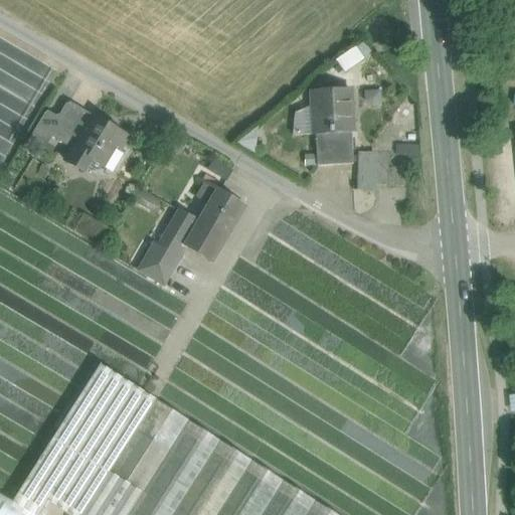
[(362,45),(341,58),(348,71),(370,57),(362,45)]
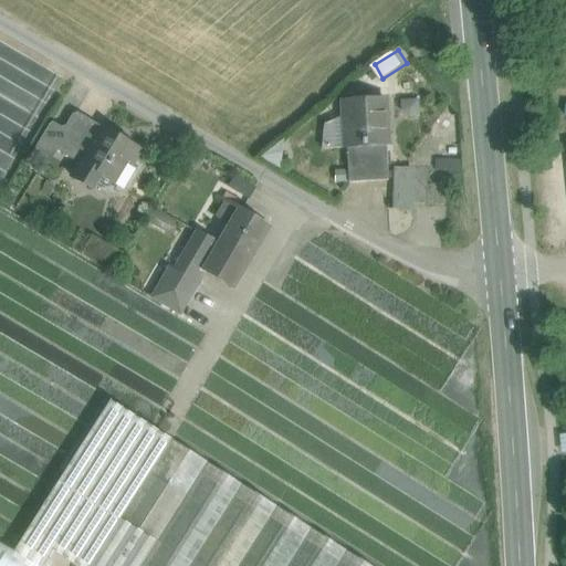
[(385,100),(343,102),(344,118),(346,149),(347,149),(386,147),(387,146),(385,100)]
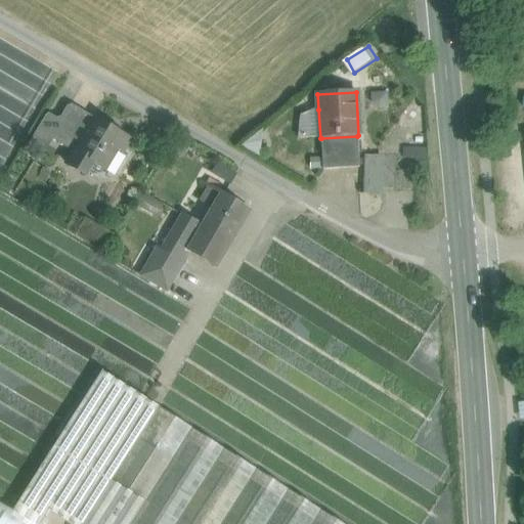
[(61,121),(51,137),(52,138),(76,151),(95,119),(72,104),(61,121)]
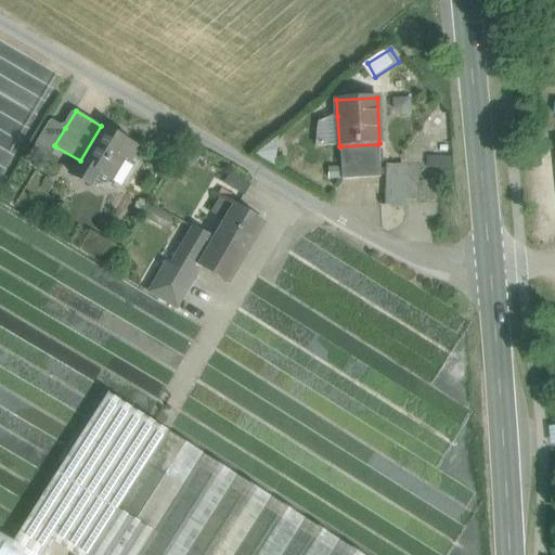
[(317,147),(339,146),(337,116),(319,123),(317,147)]
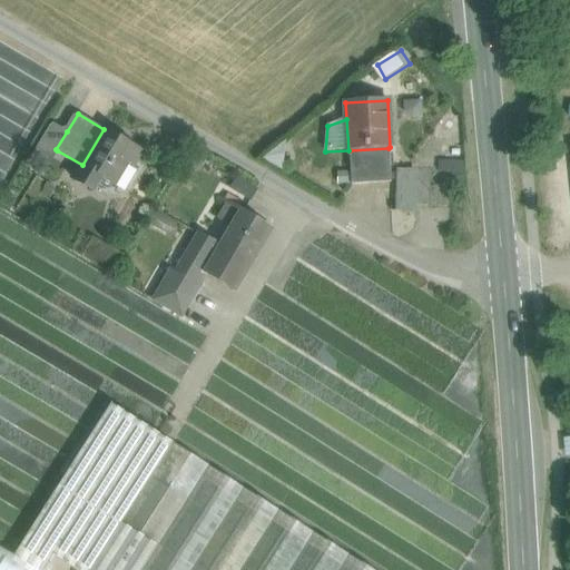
[(53,124),(32,158),(47,167),(57,150),(56,149),(67,131),(53,124)]
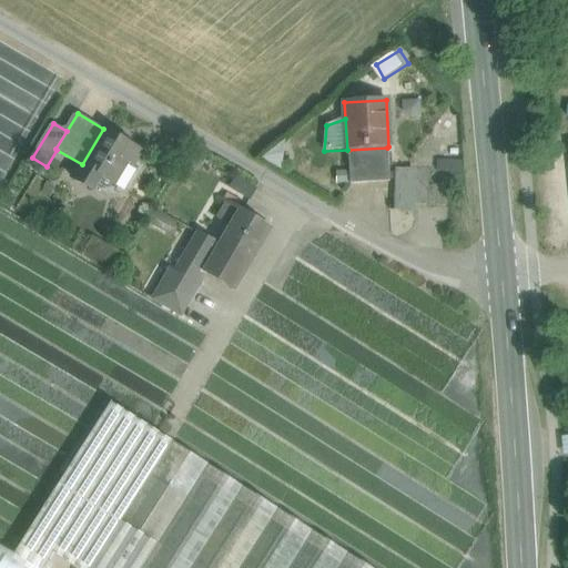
[(141,151),(103,129),(82,164),(73,180),(92,191),(101,176),(113,183),(114,182),(119,185),(117,190),(119,192),(127,191),(141,166),(134,163),(141,151)]
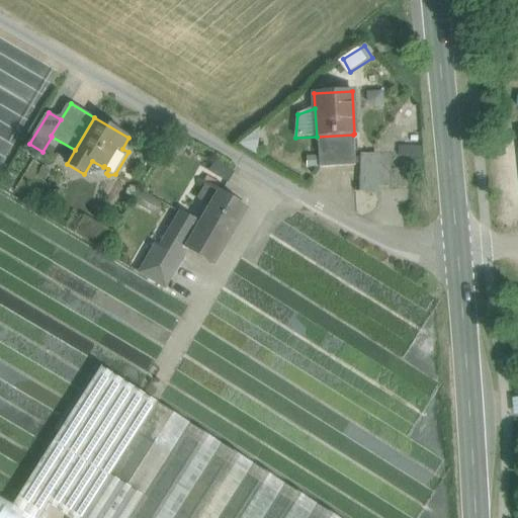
[(353,135),(318,137),(319,168),(355,166),(353,135)]
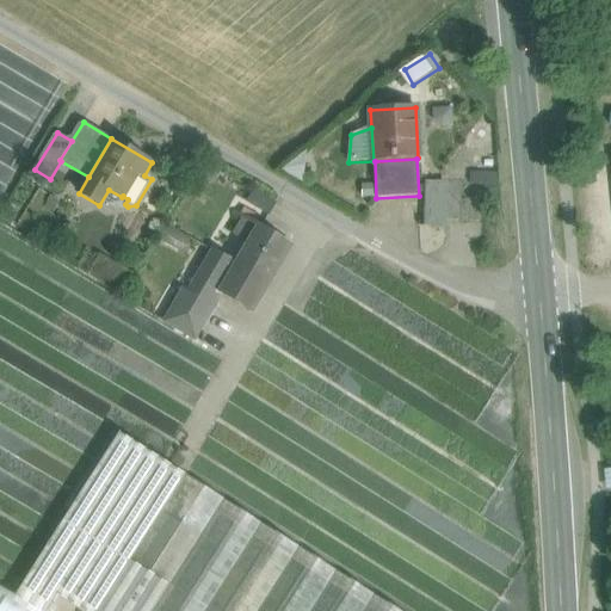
[(445,184),(426,184),(425,226),(444,227),(445,184)]
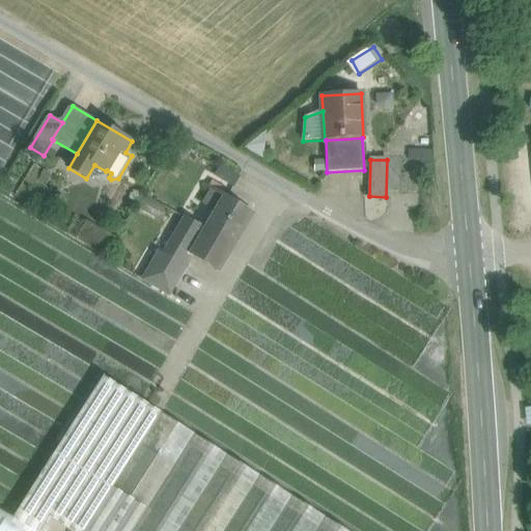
[(224,196),(205,229),(186,218),(164,255),(186,268),(192,256),(218,272),(253,213),(224,196)]
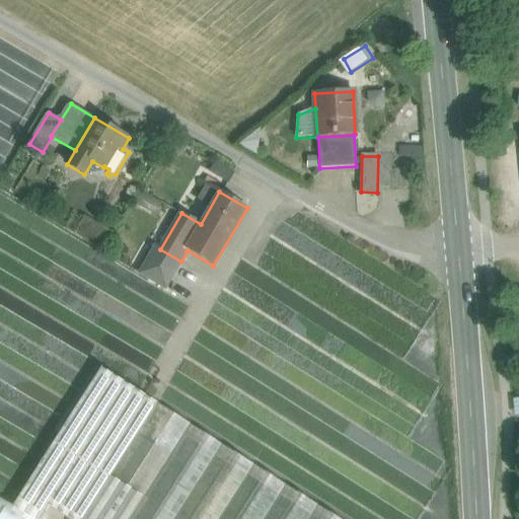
[(160,249),(155,246),(140,274),(165,288),(181,262),(160,249)]
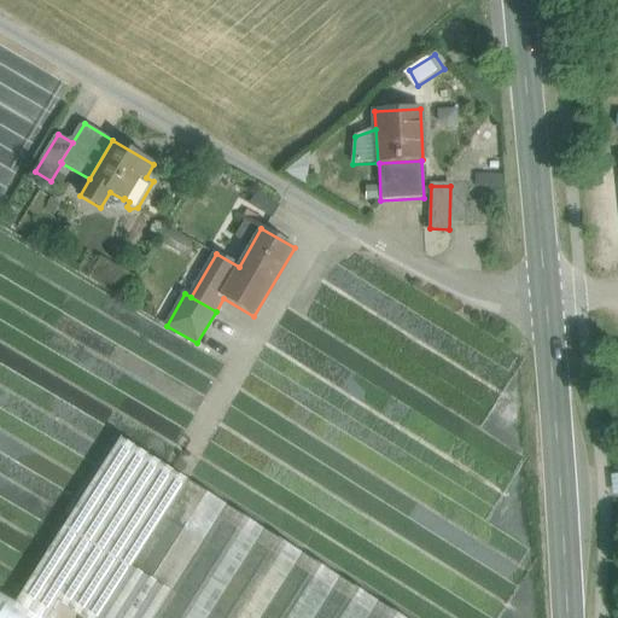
[(152,617),(226,503),(121,438),(15,604),(40,617),(51,617),(60,604),(83,617),(152,617)]
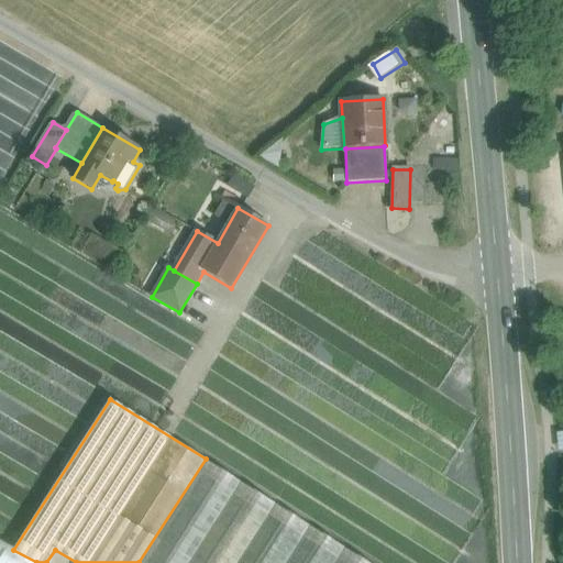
[(335,562),(346,548),(206,459),(139,562),(335,562)]
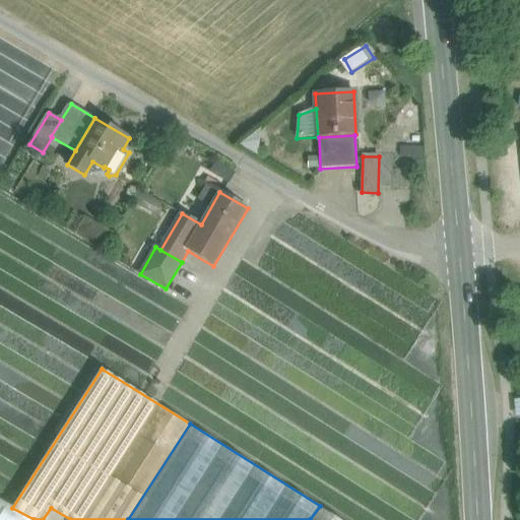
[(0,500),(0,519),(34,519),(12,508),(0,500)]
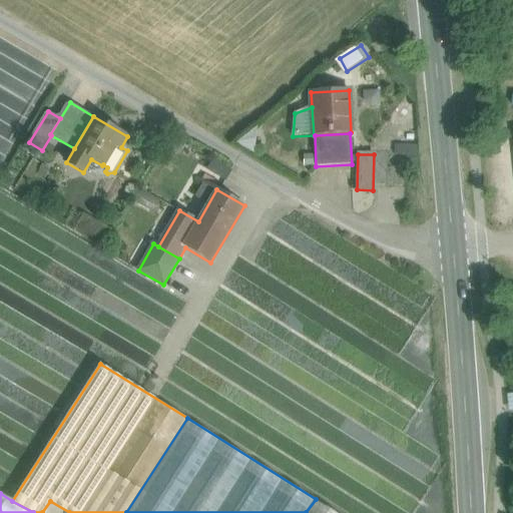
[(336,512),(316,499),(306,512),(336,512)]
